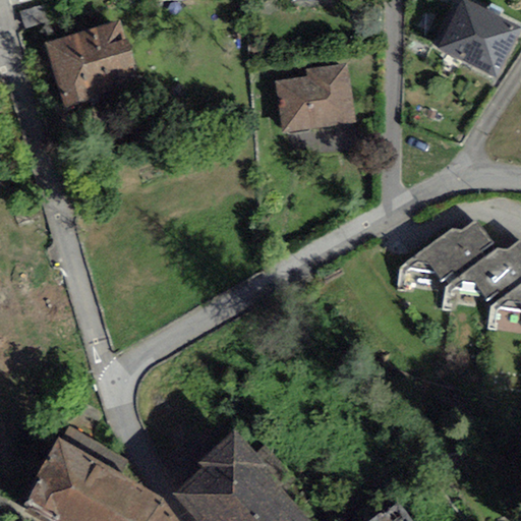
[(495,77),(520,26),(467,0),(462,0),(438,49),(495,77)]
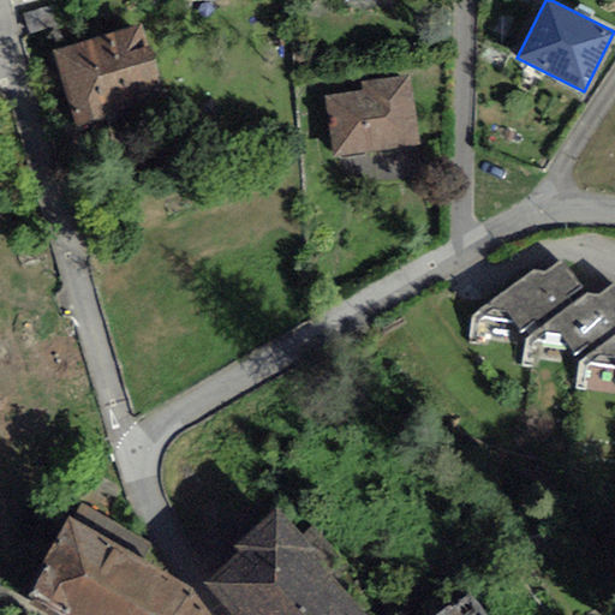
[(143,31),(53,59),(76,133),(166,107),(143,31)]
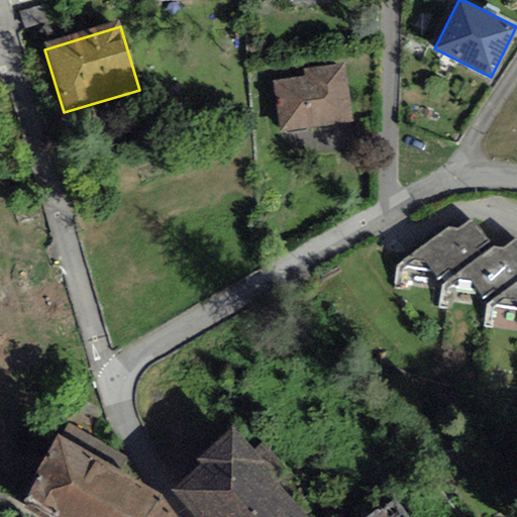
[(303,77),(273,81),(280,132),(353,122),(345,65),(302,71),(303,77)]
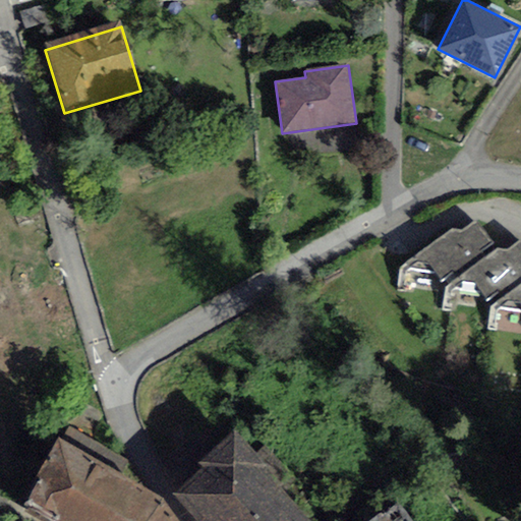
[(452,230),(414,255),(418,264),(427,263),(442,281),(451,273),(455,279),(484,256),(480,251),(493,243),(475,222),(459,231),(452,230)]
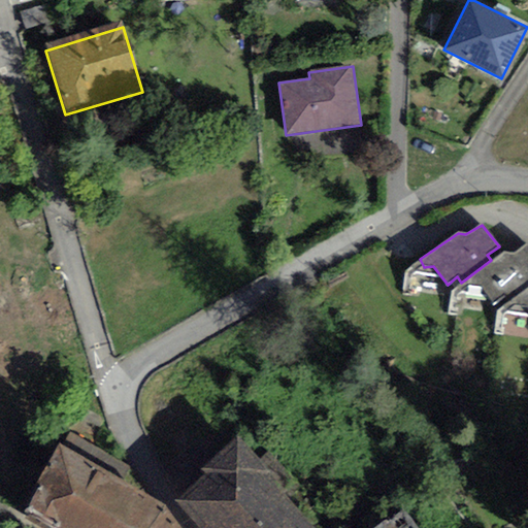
[(503,253),(491,260),(461,283),(458,287),(461,291),(467,286),(482,287),(494,305),(505,295),(510,301),(527,287),(527,246),(526,245),(514,254),(503,253)]
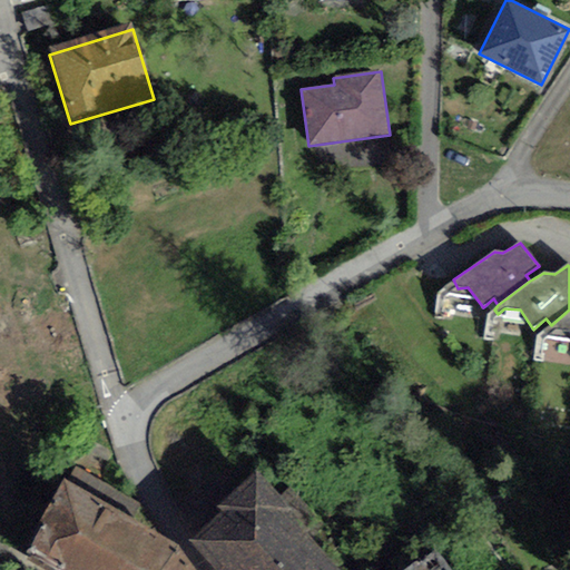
[(569,310),(551,325),(539,333),(543,338),(553,330),(567,331),(569,334),(569,310)]
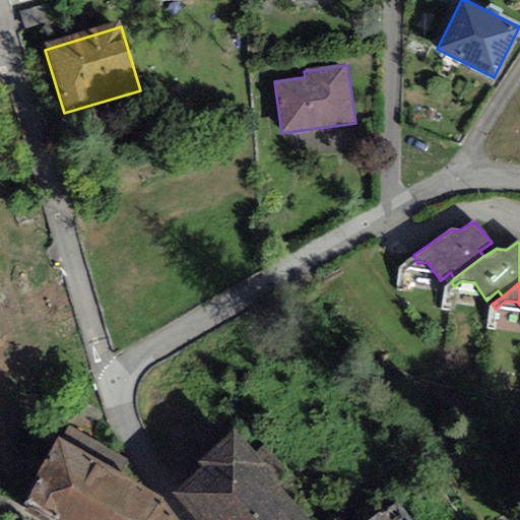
[(300,519),(234,441),(197,471),(201,476),(170,502),(184,519),(300,519)]
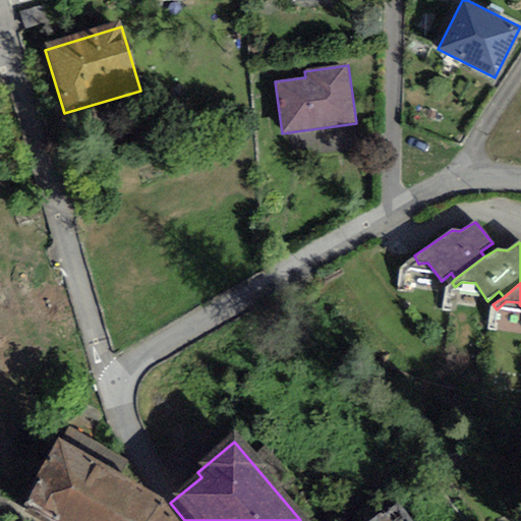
[(59,451),(23,514),(35,520),(168,520),(161,509),(59,451)]
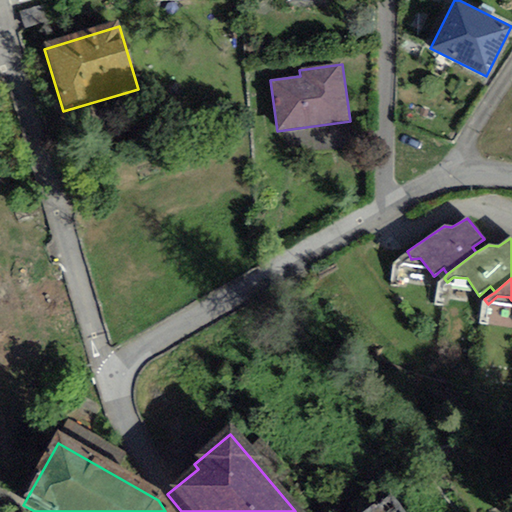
[(402,511),(393,500),(376,511),(402,511)]
